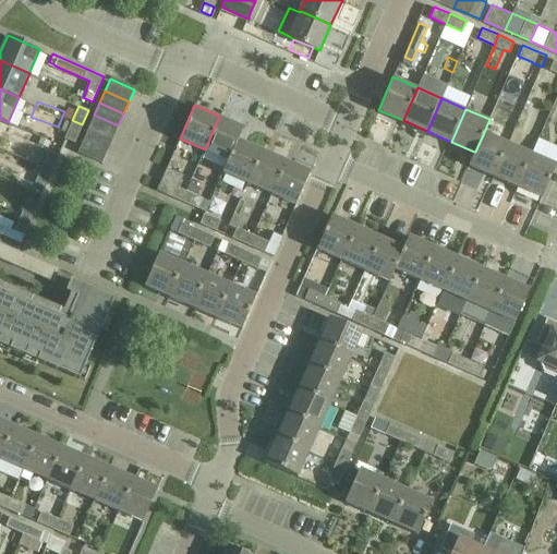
[(118,125),(94,115),(89,127),(113,137),(118,125)]
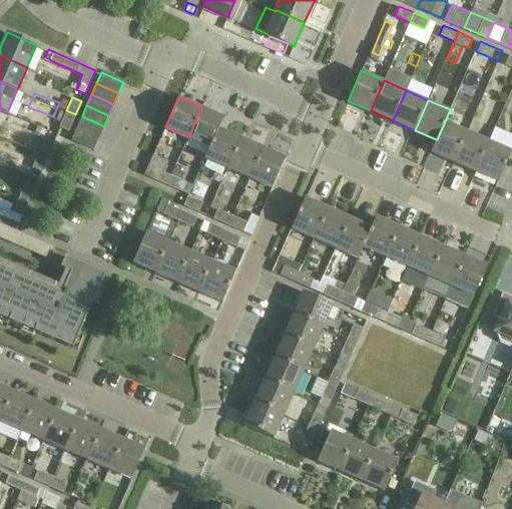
[(210,146),(218,127),(223,116),(201,106),(188,137),(209,146),(210,146)]
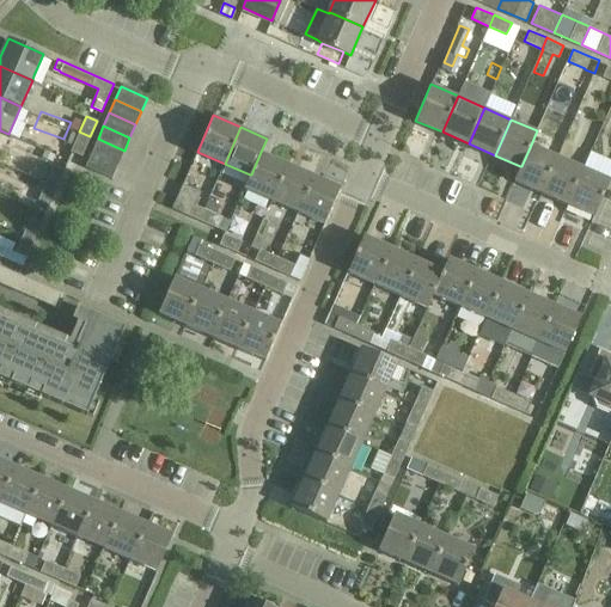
[(68,141),(74,143),(71,151),(80,155),(90,136),(79,132),(78,133),(72,130),(68,141)]
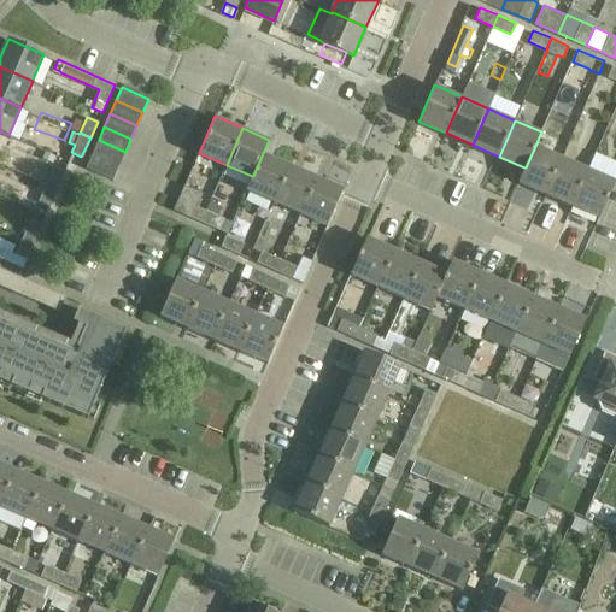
[(119,165),(125,152),(99,140),(93,153),(119,165)]
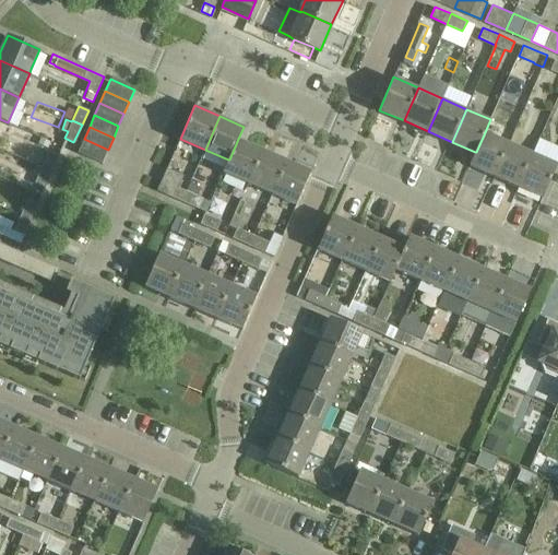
[(494,175),(509,142),(485,132),(476,152),(475,152),(470,165),(494,175)]
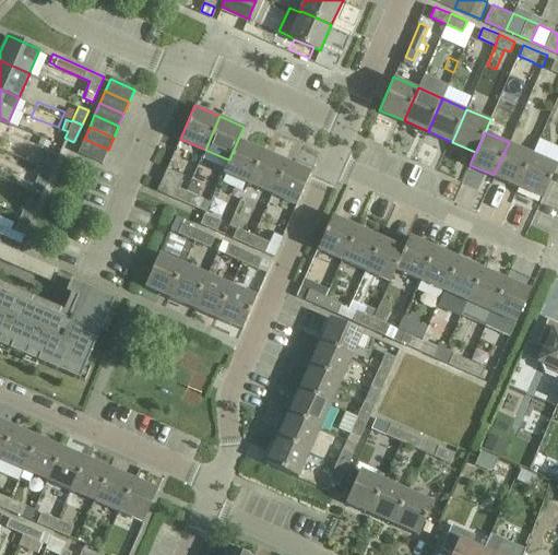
[(42,137),(39,142),(48,146),(50,140),(42,137)]
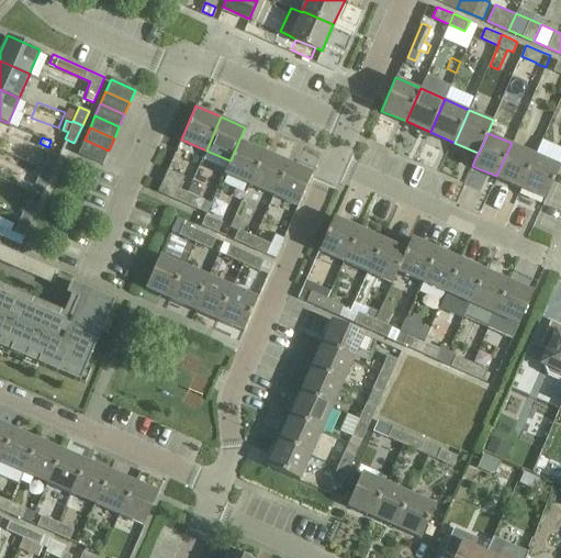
[(109,151),(85,140),(79,153),(103,163),(109,151)]
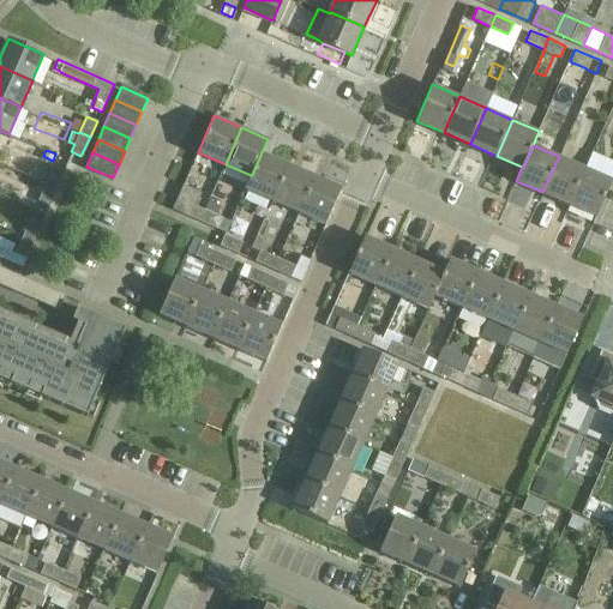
[(288,164),(262,152),(252,175),(251,175),(245,188),(272,200),(288,164)]
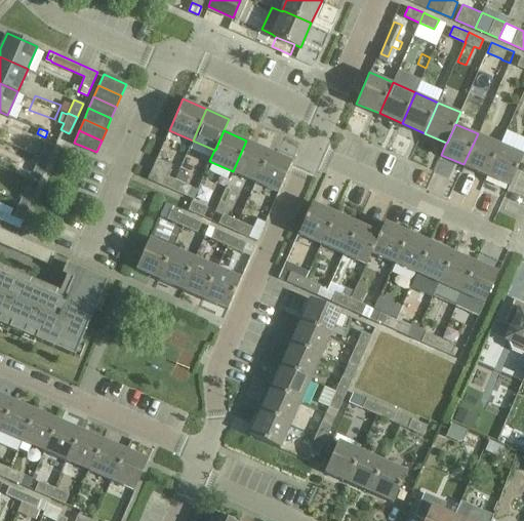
[(464,164),(486,174),(500,144),(478,133),(464,164)]
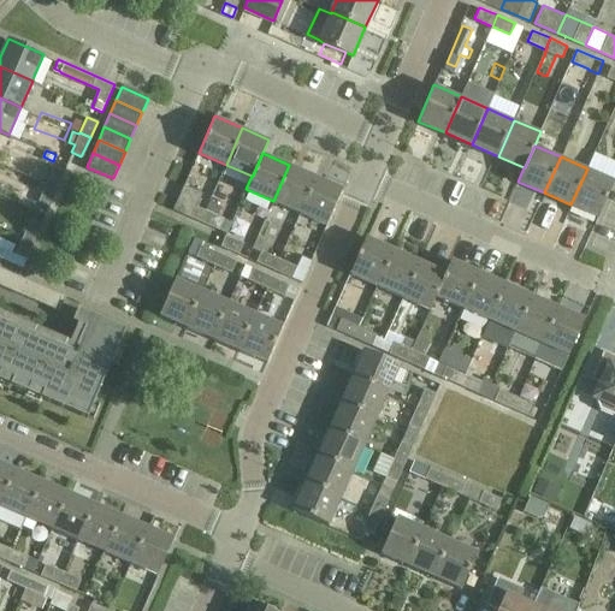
[(273,201),(300,213),(315,176),(289,165),(273,201)]
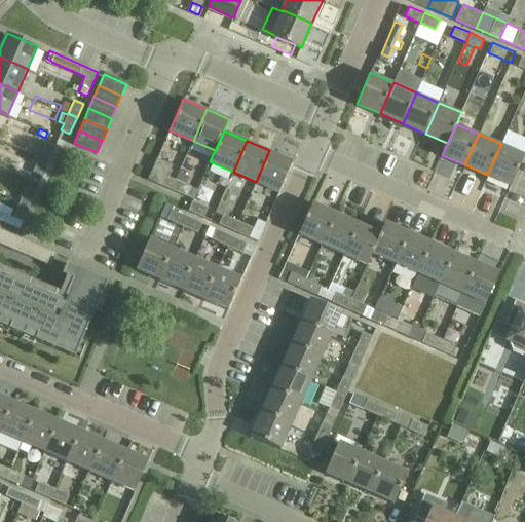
[(39,155),(49,159),(54,146),(45,142),(39,155)]
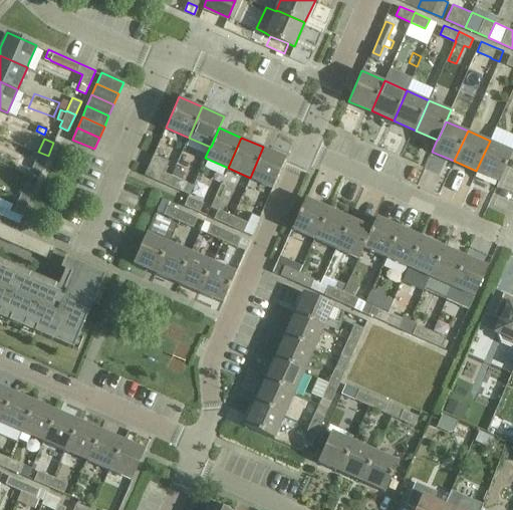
[(168,157),(175,161),(185,143),(177,139),(168,157)]
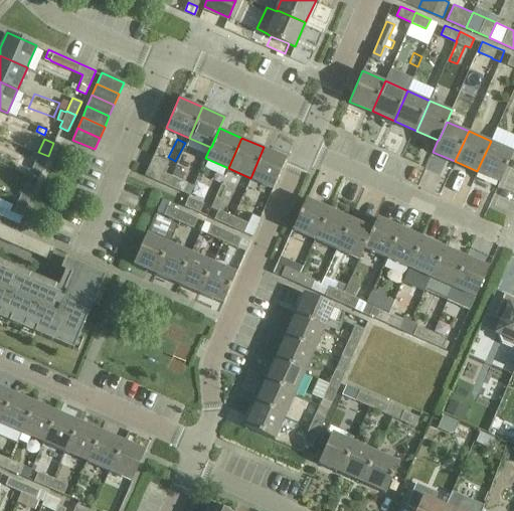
[(500,181),(513,151),(491,141),(477,171),(500,181)]
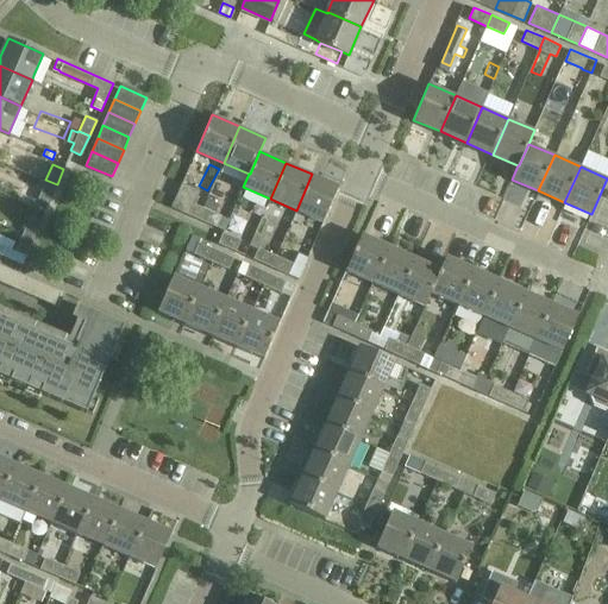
[(296,211),(323,221),(339,186),(312,174),(296,211)]
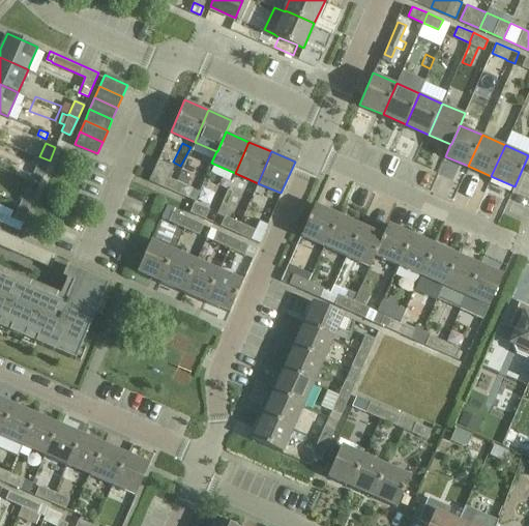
[(50,161),(39,156),(32,173),(41,177),(50,161)]
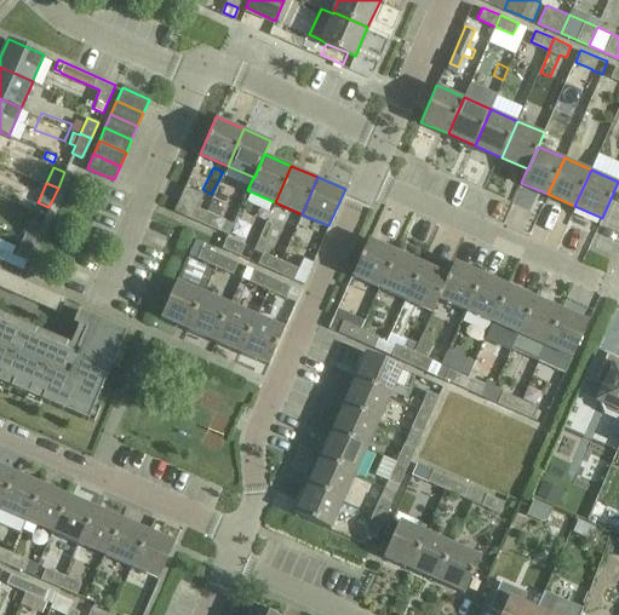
[(176,210),(198,219),(202,222),(207,211),(199,206),(204,193),(187,185),(176,210)]
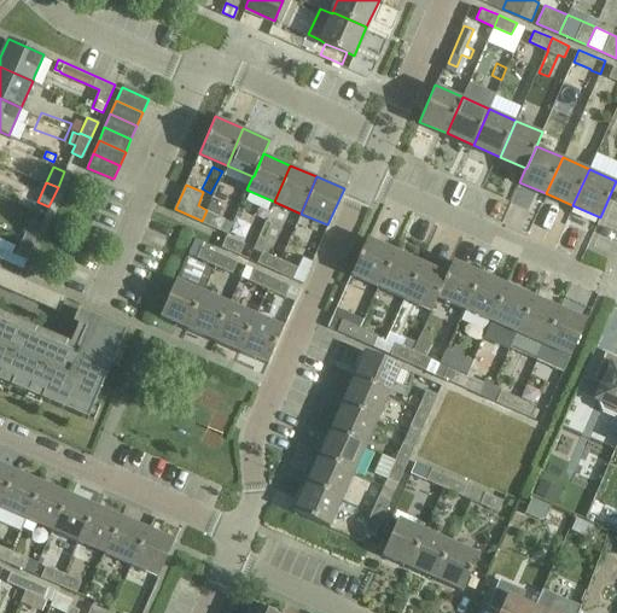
[(210,202),(207,210),(202,221),(227,232),(232,221),(219,215),(222,206),(210,202)]
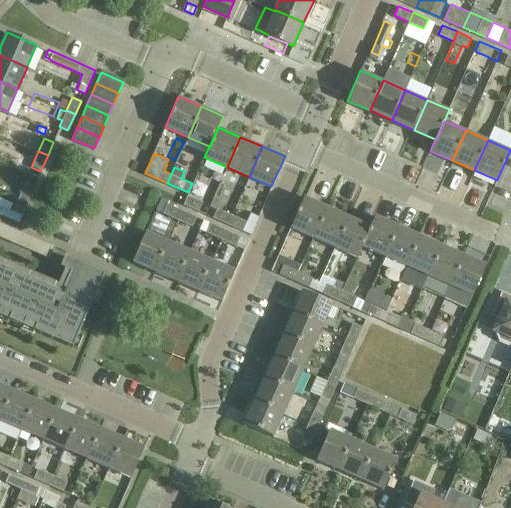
[(19,195),(28,200),(34,185),(25,181),(19,195)]
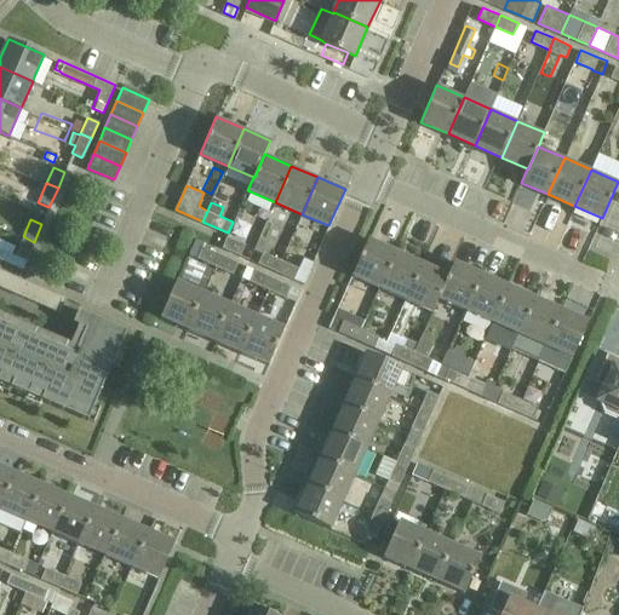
[(34,242),(23,236),(16,253),(27,258),(34,242)]
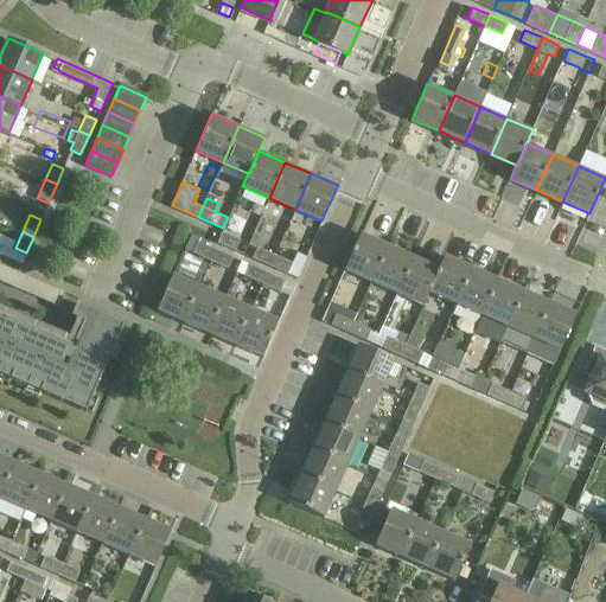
[(234,250),(240,238),(222,231),(217,243),(234,250)]
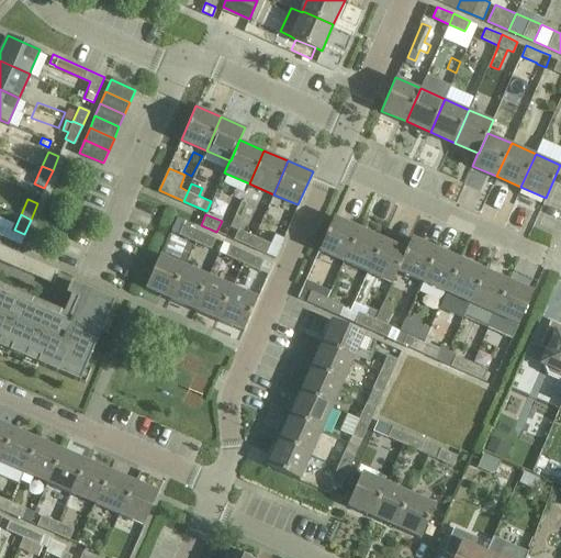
[(170,231),(178,234),(195,241),(200,231),(186,225),(188,220),(177,215),(170,231)]
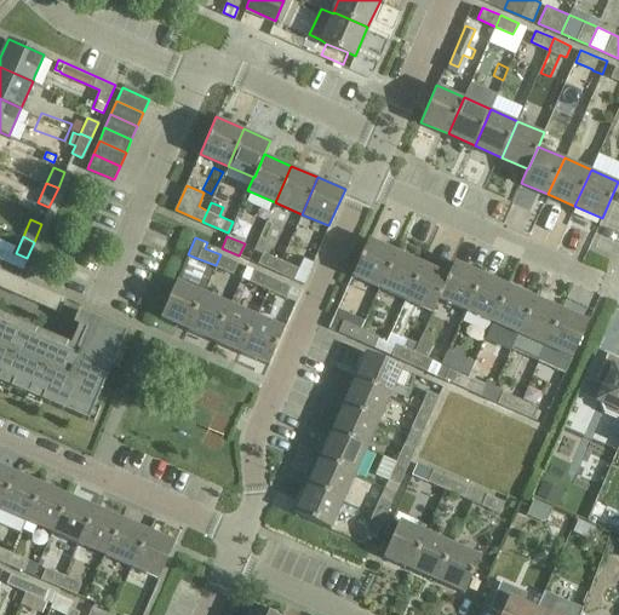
[(353,275),(374,285),(379,287),(396,251),(368,239),(353,275)]
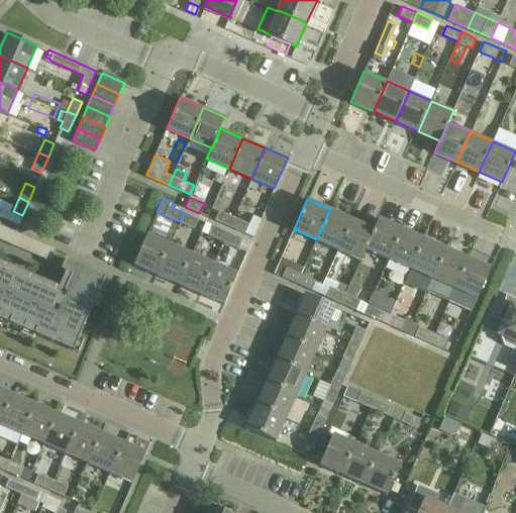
[(338,249),(352,219),(330,209),(316,239),(338,249)]
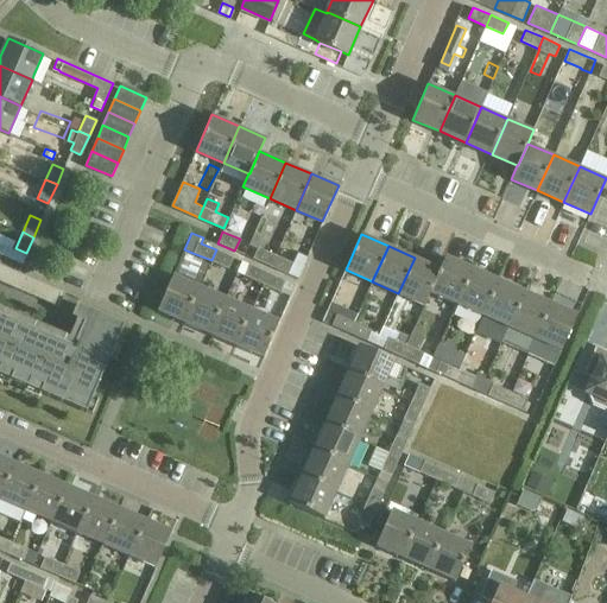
[(253,258),(267,264),(271,265),(276,254),(258,247),(253,258)]
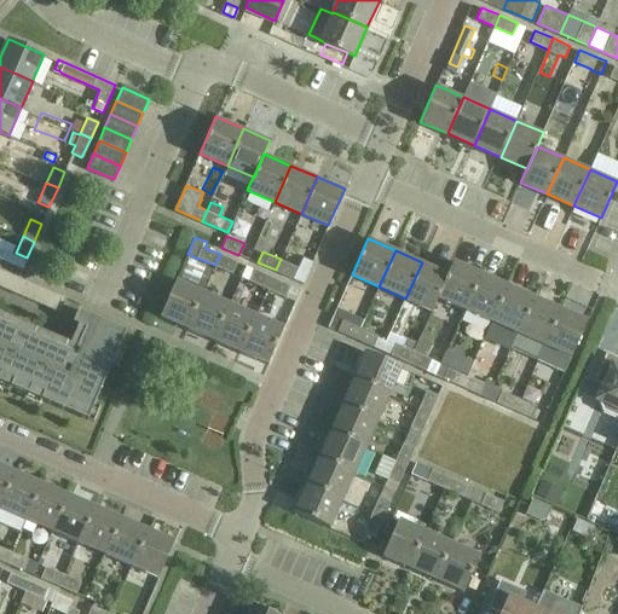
[(220,254),(215,265),(232,273),(237,262),(220,254)]
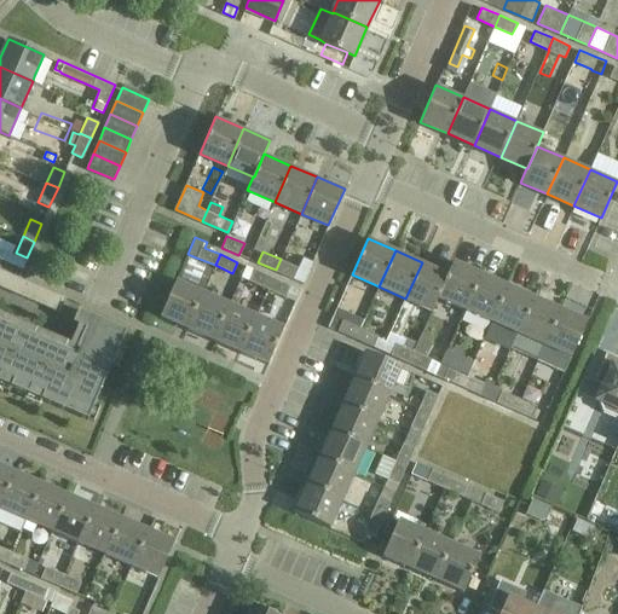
[(294,277),(294,278),(302,282),(312,261),(304,256),(299,267),(294,277)]
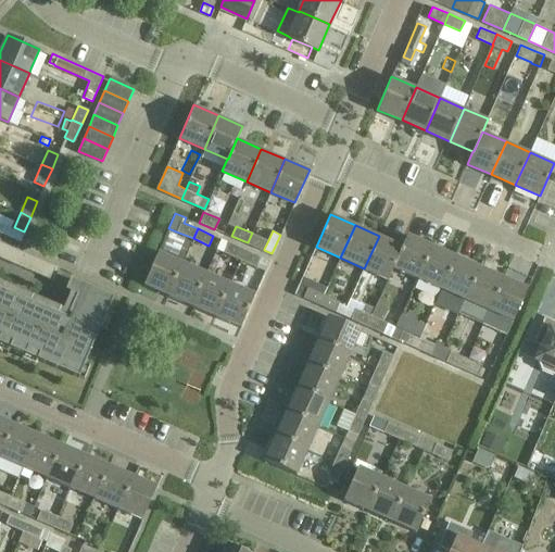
[(264,250),(264,249),(268,240),(252,233),(248,242),(264,250)]
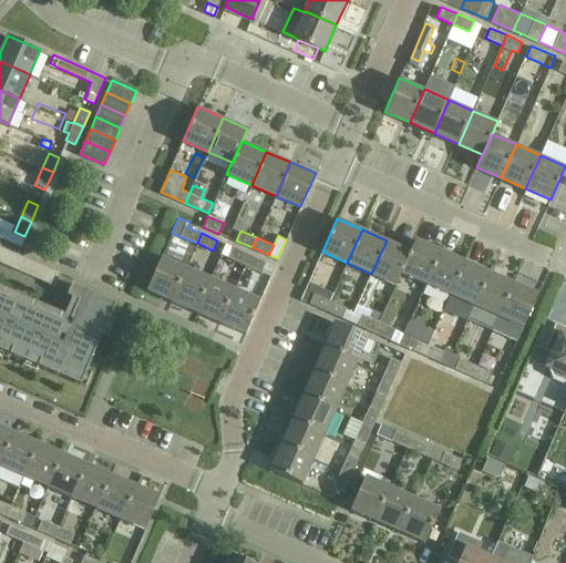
[(425,283),(441,249),(415,238),(410,251),(411,251),(401,272),(425,283)]
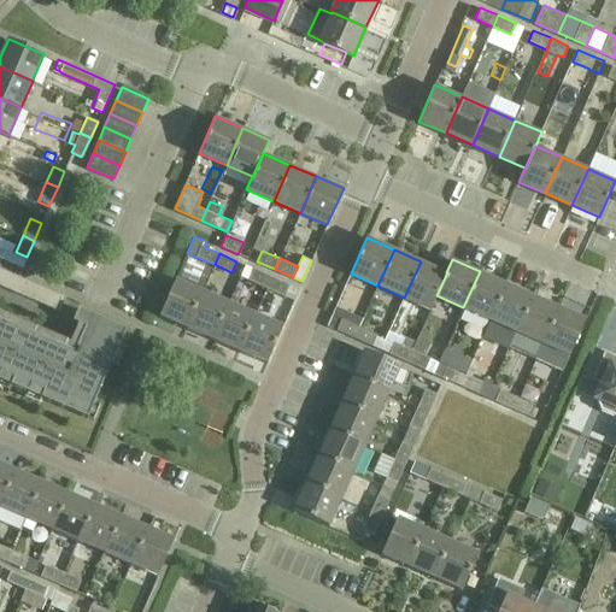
[(421,262),(404,298),(429,309),(435,295),(436,295),(447,272),(446,272),(421,262)]
